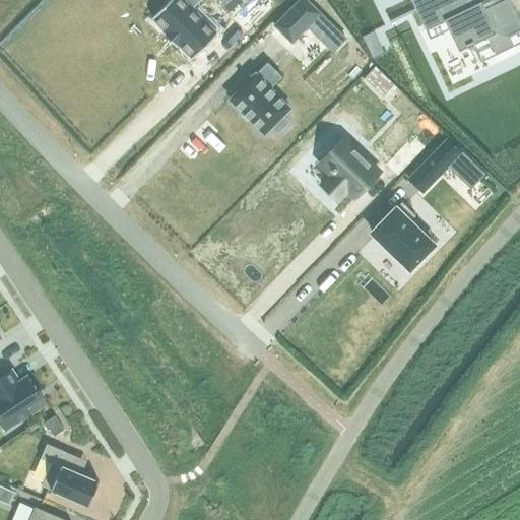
[(170,0),(152,17),(166,30),(164,33),(178,47),(180,45),(193,58),(218,33),(192,7),(199,0),(170,0)]
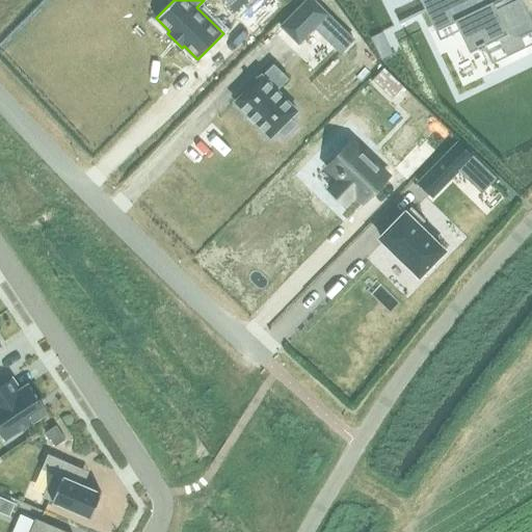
[(225,0),(241,15),(255,0),(225,0)]
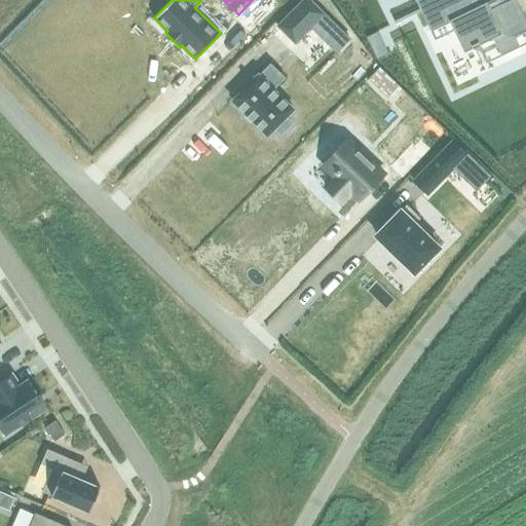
[(274,0),(260,0),(239,22),(254,36),(283,7),(274,0)]
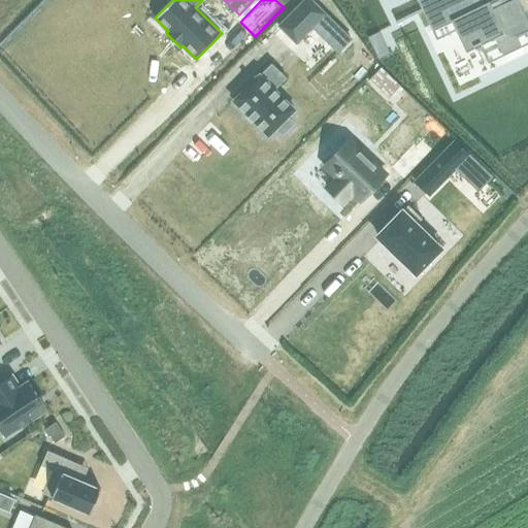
[(310,0),(302,0),(278,26),(296,42),(325,13),(310,0)]
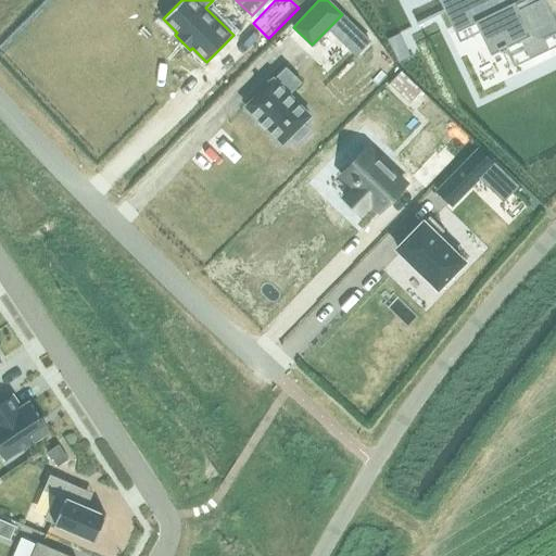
[(468,8),(449,17),(464,49),(482,39),(495,68),(504,64),(504,65),(512,62),(510,61),(522,54),(531,72),(550,63),(544,52),(555,47),(555,40),(535,0),(530,0),(513,9),(510,4),(502,9),(497,1),(471,14),(468,8)]
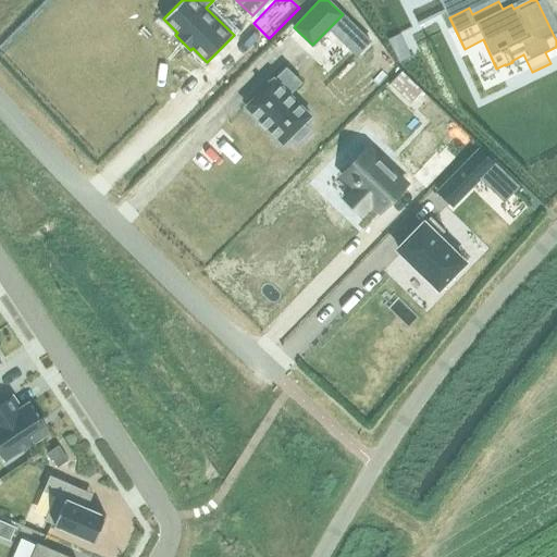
[(381,52),(372,61),(391,79),(399,70),(381,52)]
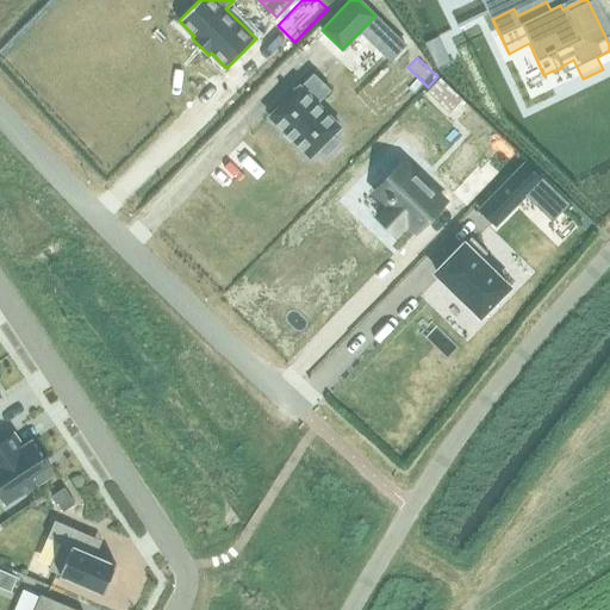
[(441,79),(428,92),(436,99),(448,86),(441,79)]
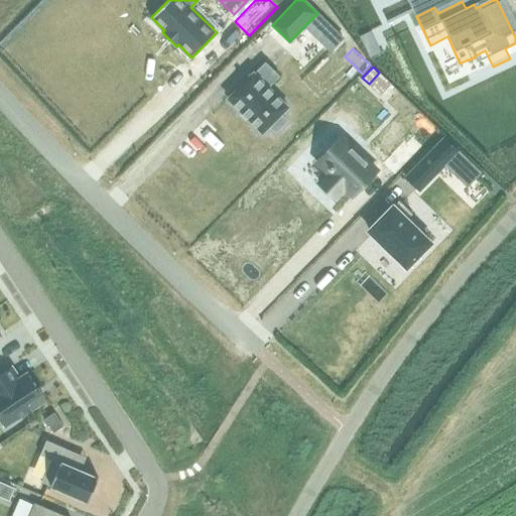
[(254,74),(229,99),(263,132),(270,125),(275,131),(286,120),(280,115),(287,108),(254,74)]
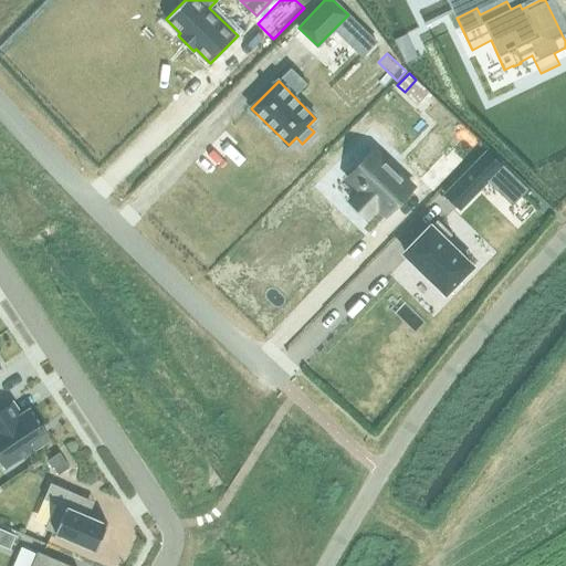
[(373,148),(346,176),(360,189),(350,200),(367,216),(377,206),(386,215),(412,187),(373,148)]
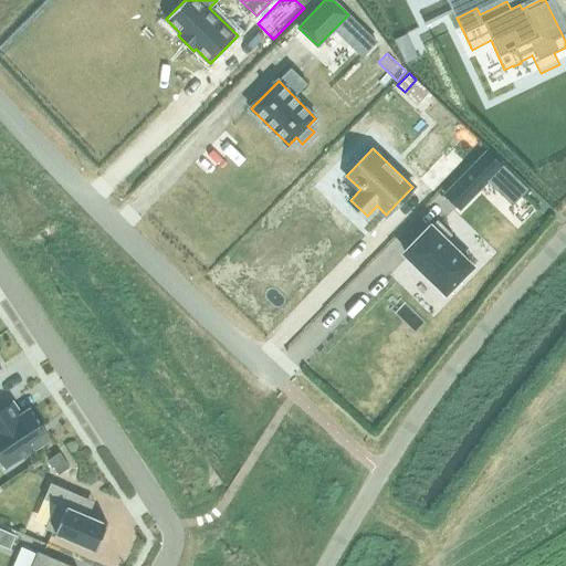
[(488,150),(444,195),(452,202),(471,184),(479,191),(488,181),(513,206),(528,189),(503,166),(488,150)]
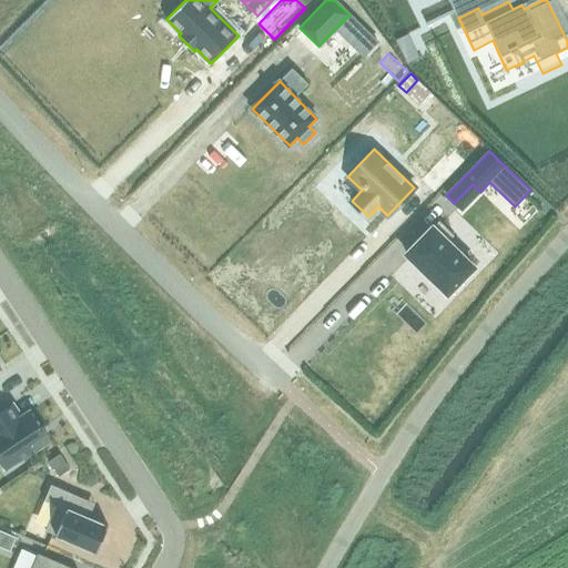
[(438,220),(407,254),(448,294),(474,266),(446,240),(453,233),(438,220)]
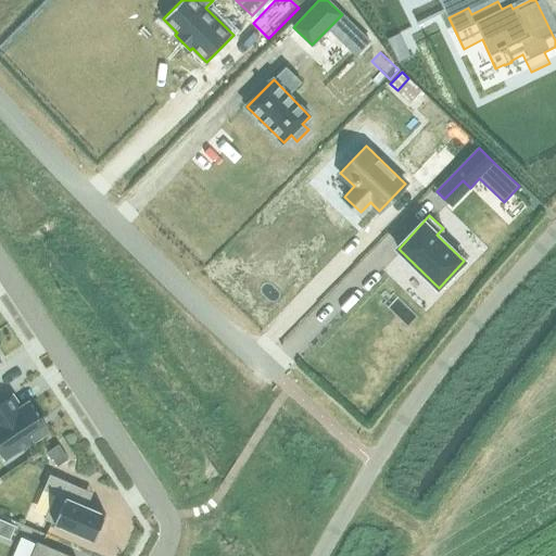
[(0,451),(3,457),(47,428),(28,400),(20,405),(11,393),(0,400),(0,451)]
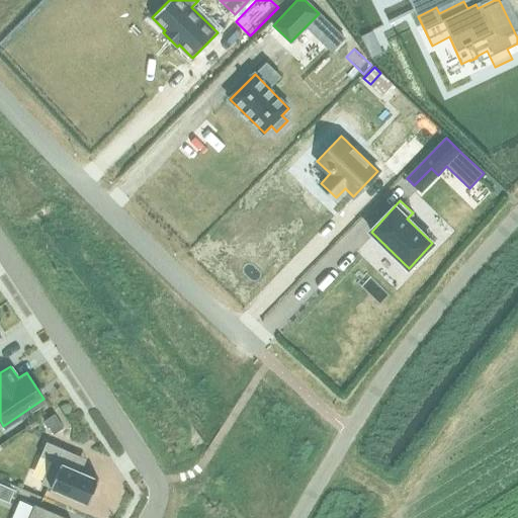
[(55,417),(49,422),(54,431),(62,427),(55,417)]
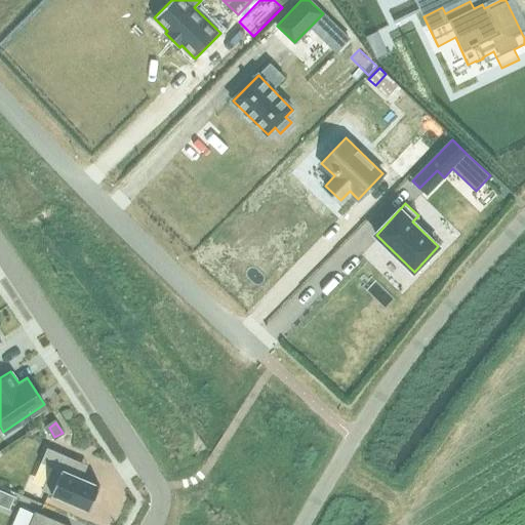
[(47,448),(41,462),(52,468),(43,490),(44,491),(90,511),(101,486),(82,479),(59,470),(66,455),(47,448)]
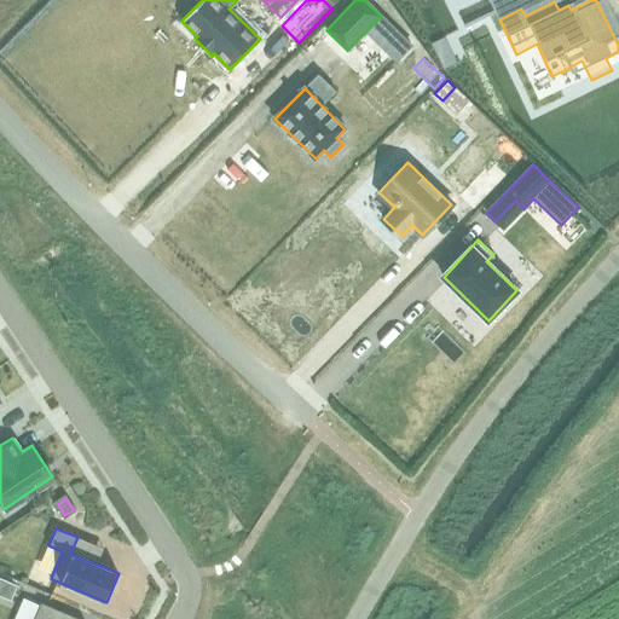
[(46,593),(52,579),(51,578),(24,567),(18,580),(46,593)]
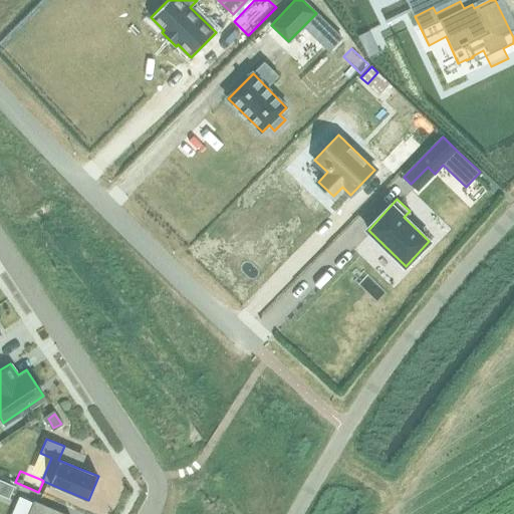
[(0,480),(0,494),(9,498),(14,487),(0,480)]
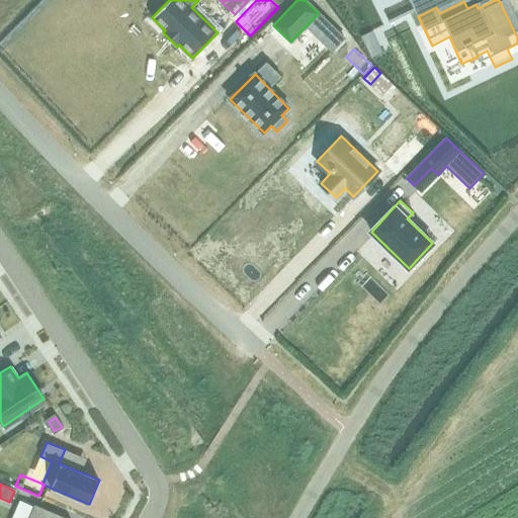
[(28,517),(65,517),(35,505),(28,517)]
